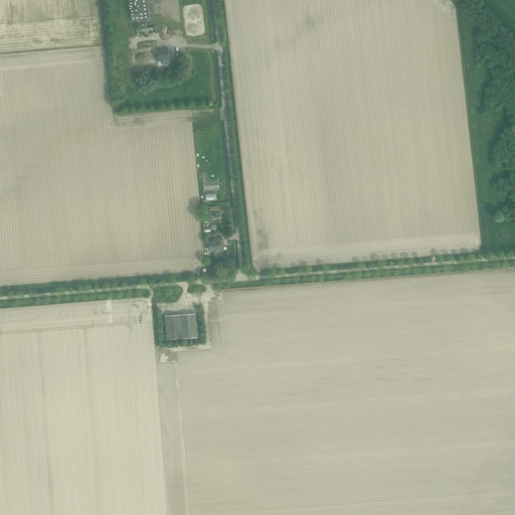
[(128,0),(131,21),(149,19),(146,0),(128,0)]
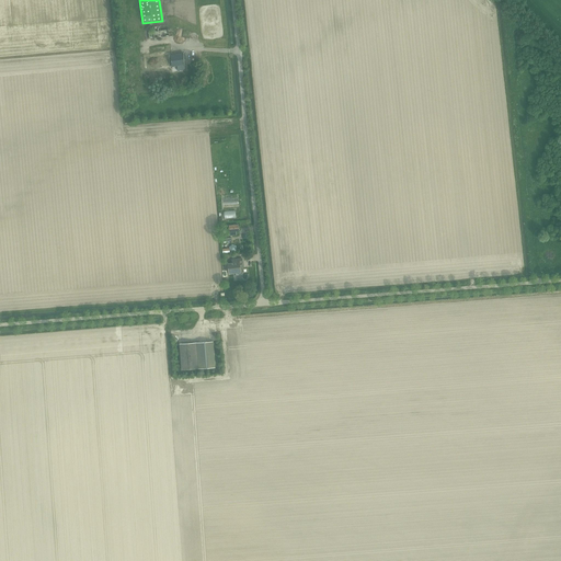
[(149,38),(169,36),(169,30),(149,32),(149,38)]
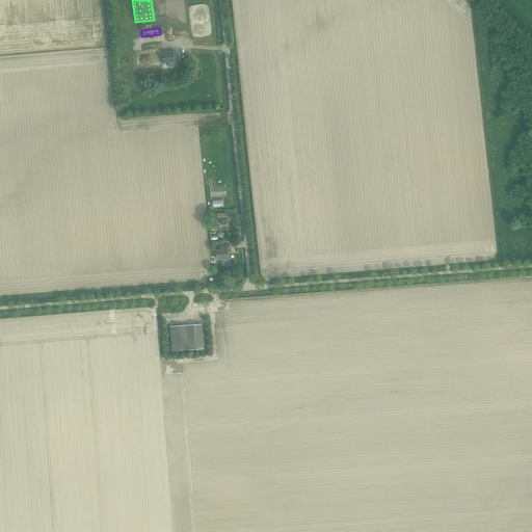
[(162,52),(159,53),(161,69),(164,69),(163,63),(168,62),(168,68),(176,67),(175,51),(162,52)]
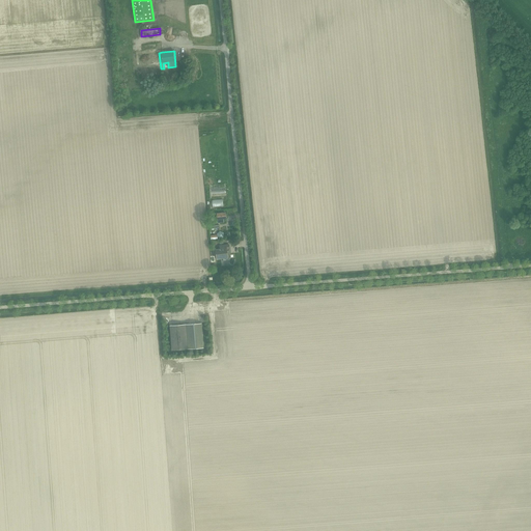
[(227,249),(229,249),(229,245),(220,246),(220,249),(216,250),(217,258),(228,257),(227,249)]
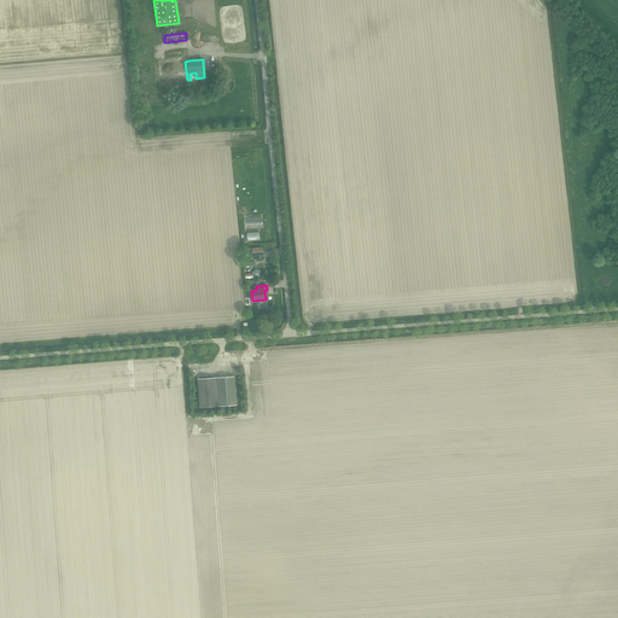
[(234,375),(216,378),(198,379),(200,408),(237,404),(234,375)]
